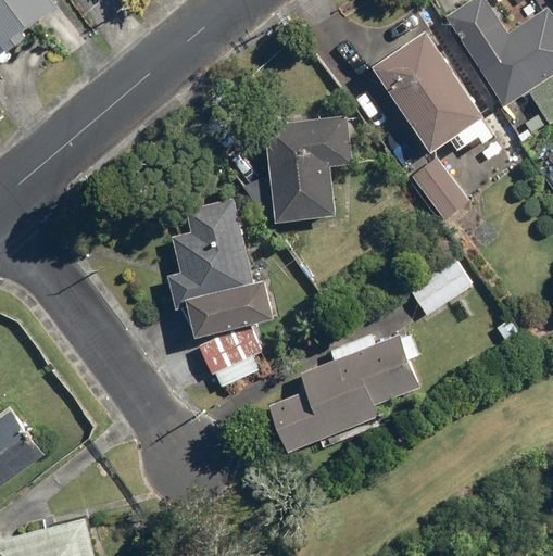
[(80,37),(52,0),(0,0),(0,46),(2,49),(46,17),(67,47),(80,37)]
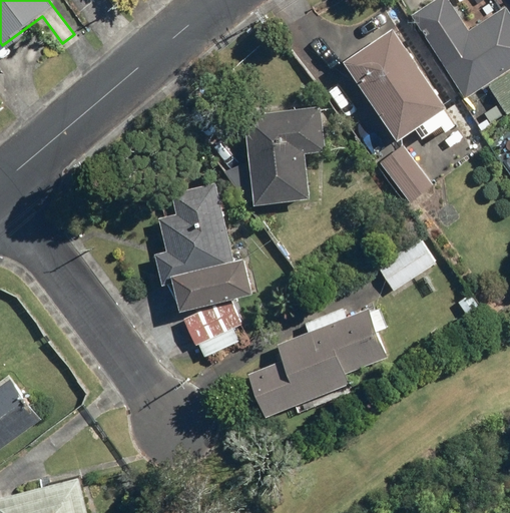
[(447,0),(435,0),(409,19),(465,99),(509,67),(509,13),(503,4),(468,29),(447,0)]
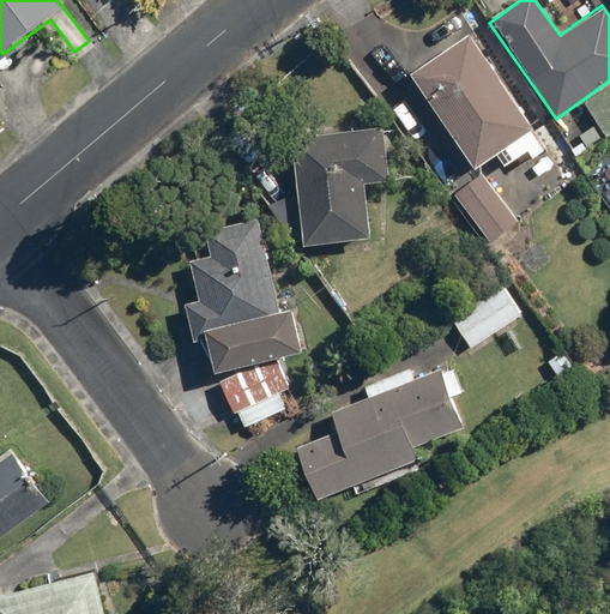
[(548,148),(467,34),(408,76),(475,170),(496,156),(505,167),(529,151),(533,157),(548,148)]
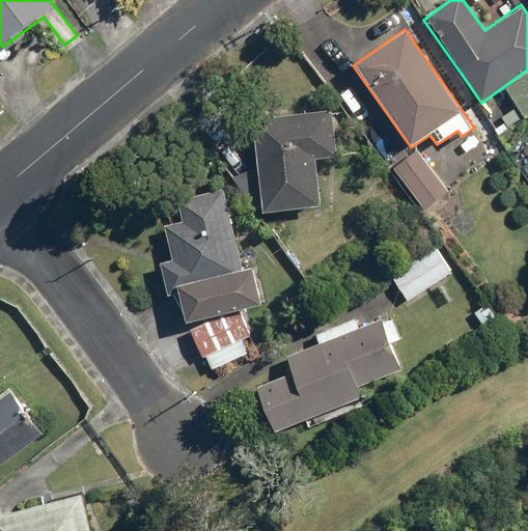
[(332,110),(252,119),(262,210),(321,202),(315,158),(338,156),(332,110)]
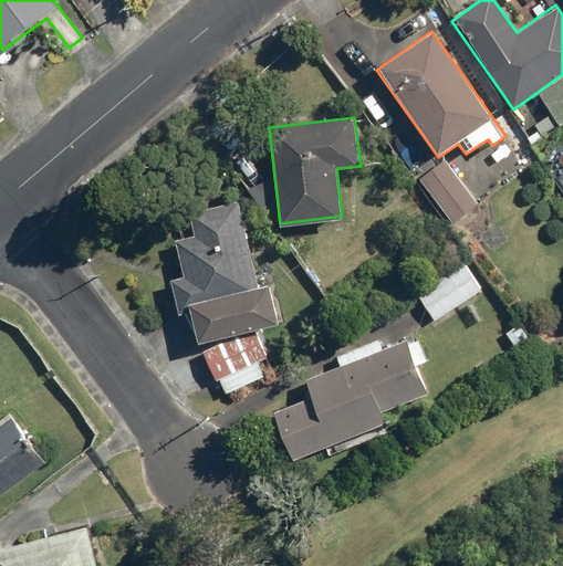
[(475,205),(449,169),(426,187),(451,221),(475,205)]
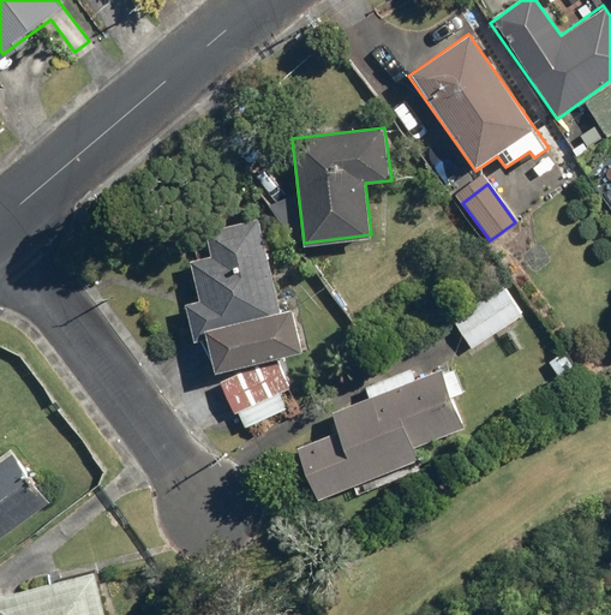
[(279,311),(258,219),(201,232),(207,258),(189,262),(197,300),(183,303),(191,342),(209,339),(216,372),(307,353),(297,306),(279,311)]
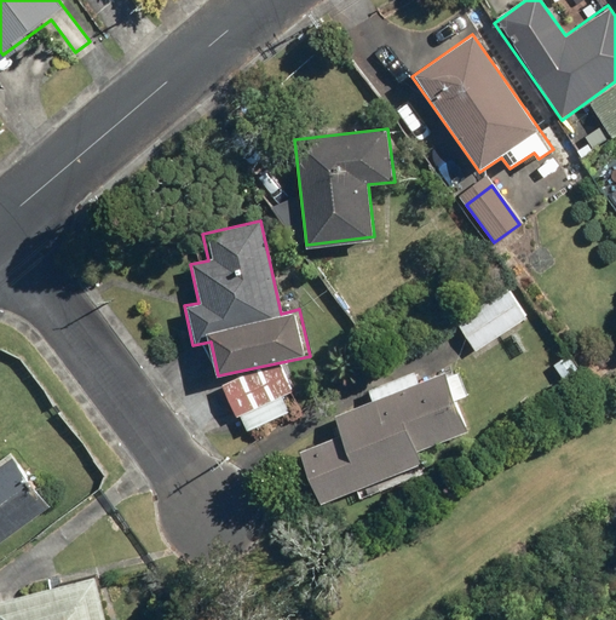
[(527,316),(506,288),(455,322),(475,351),(527,316)]
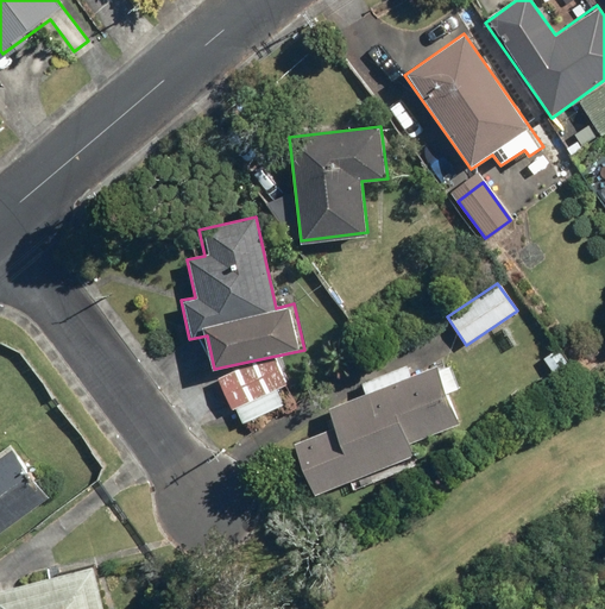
[(438,369),(327,407),(335,429),(292,445),(310,497),(417,459),(410,440),(457,425),(438,369)]
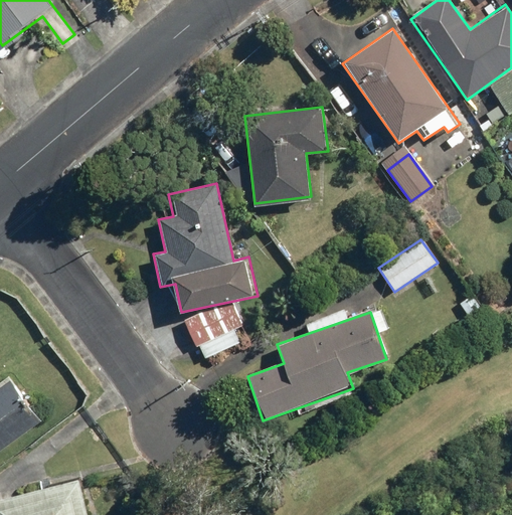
[(0,451),(40,419),(10,379),(0,386),(0,451)]
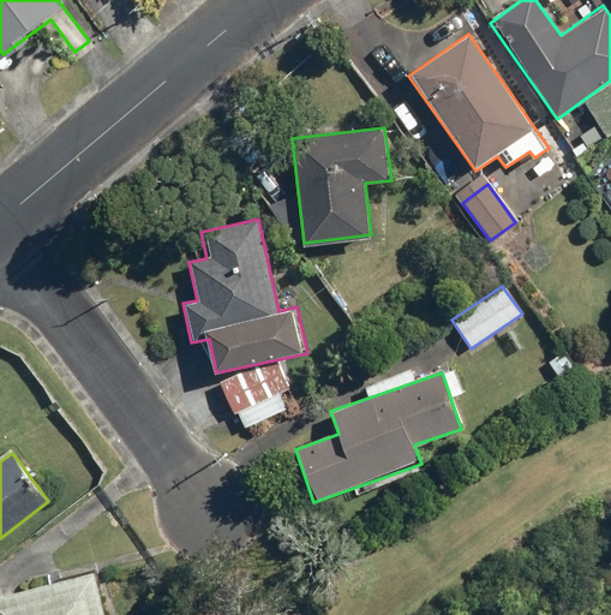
[(103,614),(95,577),(0,599),(0,614),(103,614)]
